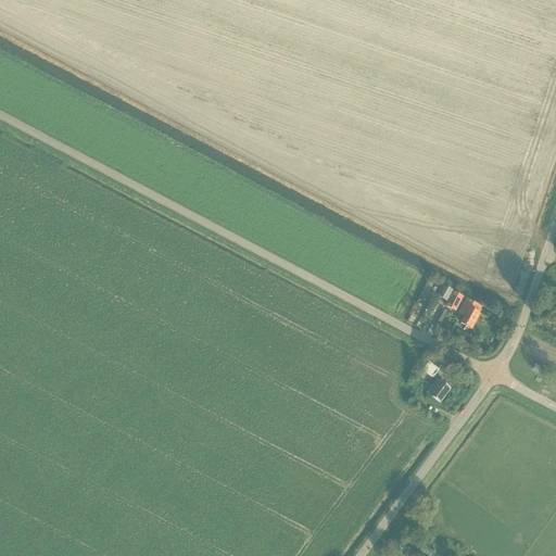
[(447,302),(454,291),(444,287),(441,293),(439,297),(447,302)]
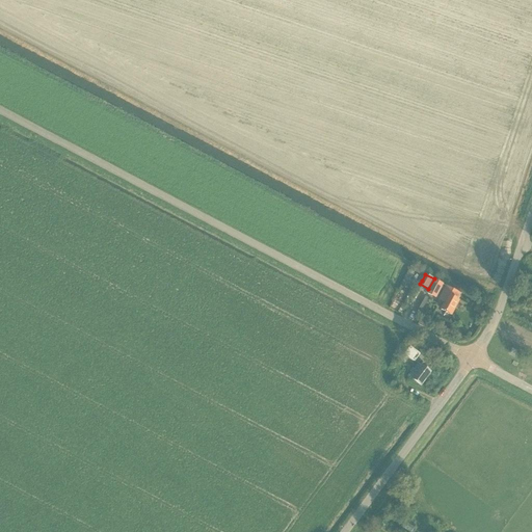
[(444,285),(434,280),(427,294),(436,298),(444,285)]
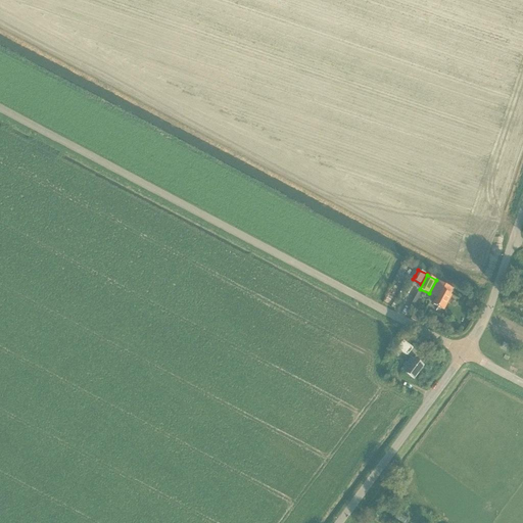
[(443,311),(452,295),(450,294),(454,289),(439,282),(432,295),(437,298),(433,304),(443,311)]
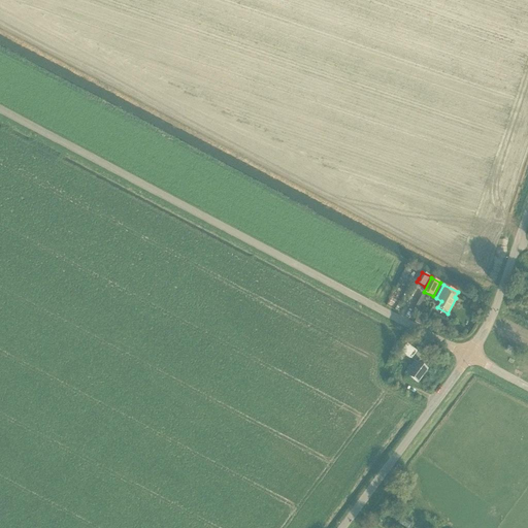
[(410,303),(419,296),(413,289),(405,296),(410,303)]
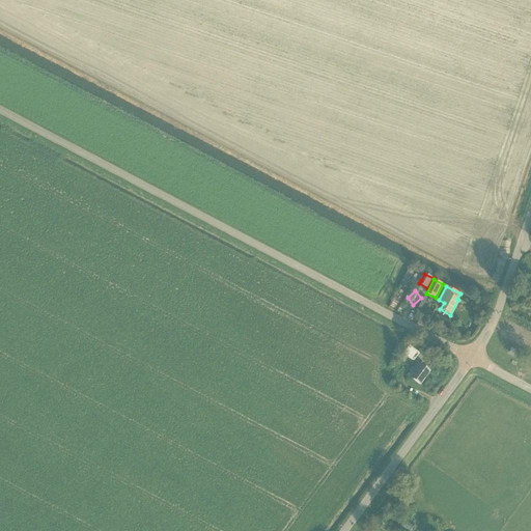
[(478,302),(473,310),(482,314),(486,307),(478,302)]
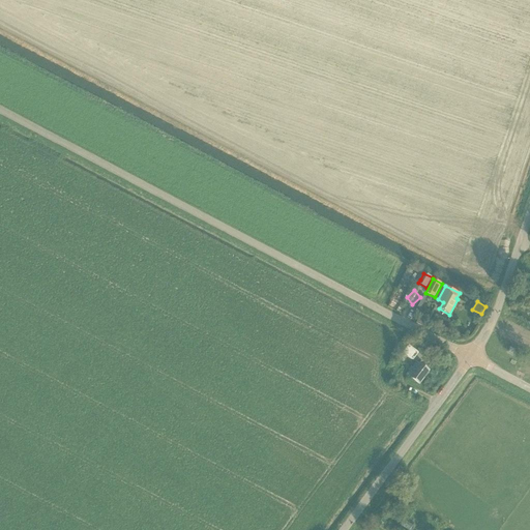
[(403,355),(408,358),(414,362),(419,351),(408,345),(403,355)]
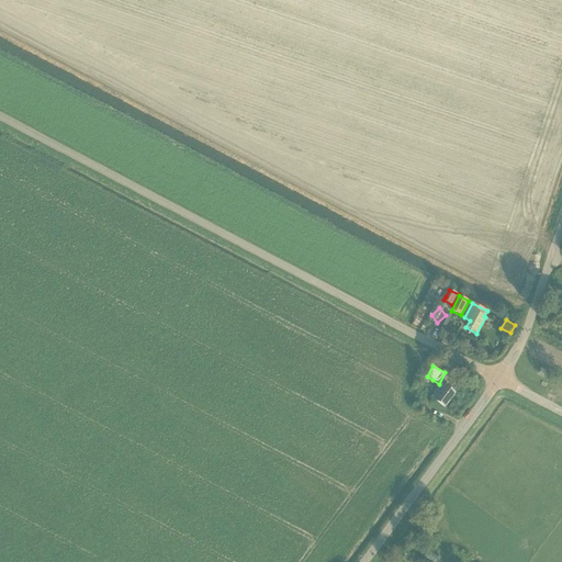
[(457,394),(447,386),(442,384),(437,390),(435,389),(433,392),(435,394),(433,397),(446,408),(457,394)]
